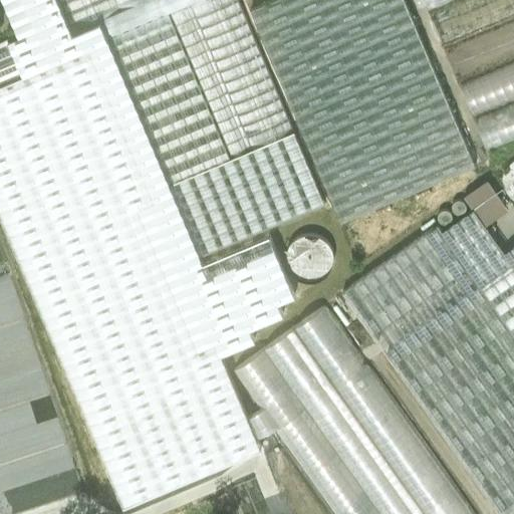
[(294,132),(239,0),(60,0),(73,30),(72,30),(80,49),(64,55),(126,202),(143,195),(294,132)]
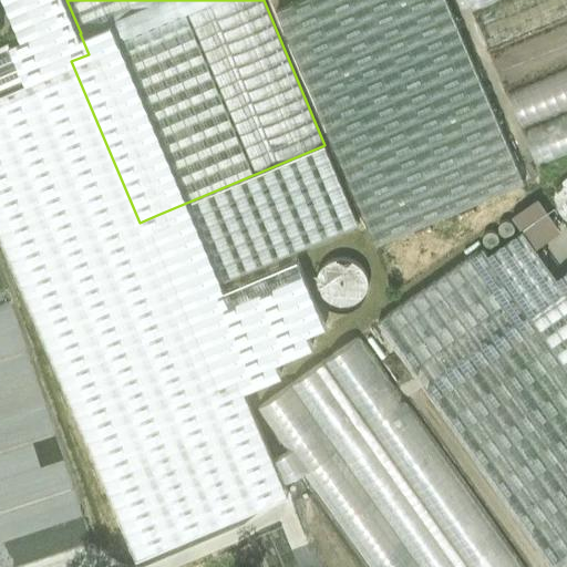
[(446,0),(300,0),(277,10),(377,246),(524,184),(446,0)]
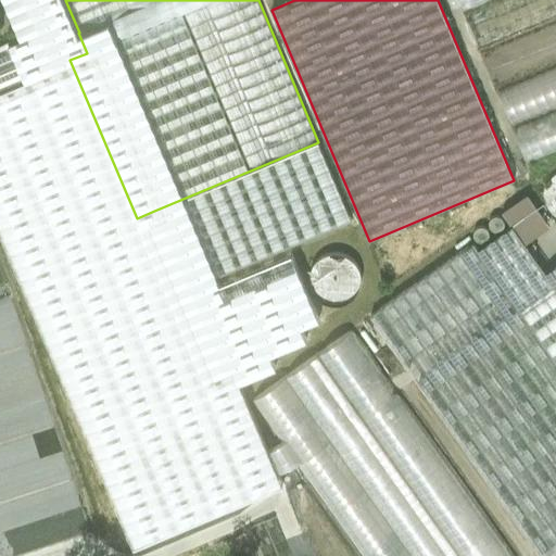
[(459,0),(467,17),(507,0),(459,0)]
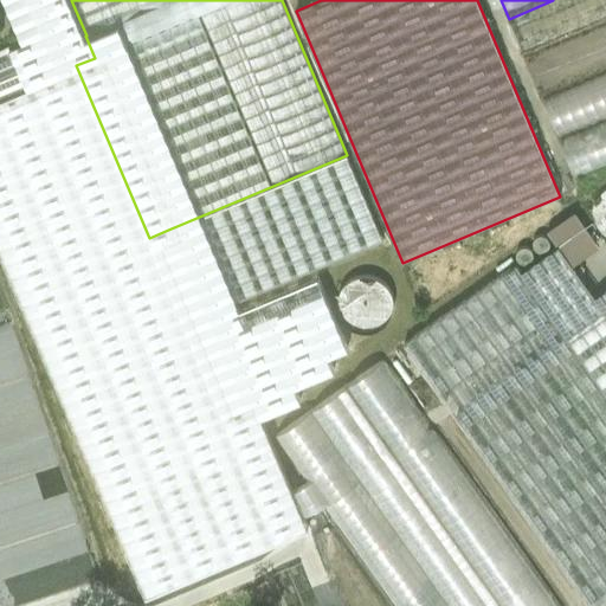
[(605,0),(553,0),(509,19),(527,59),(605,25),(605,0)]
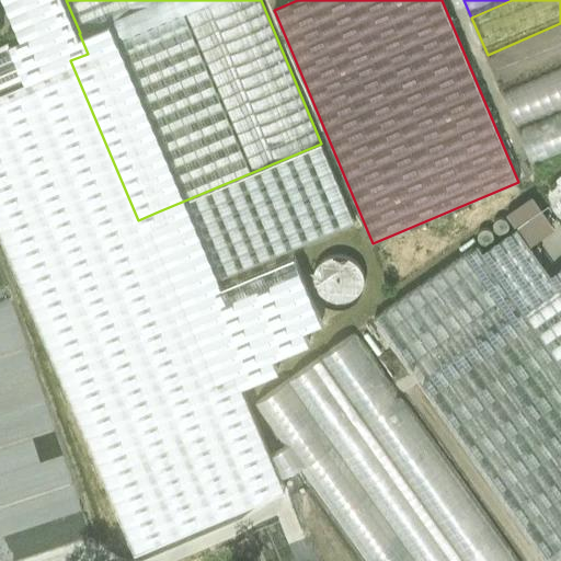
[(6,15),(0,18),(0,34),(12,30),(6,15)]
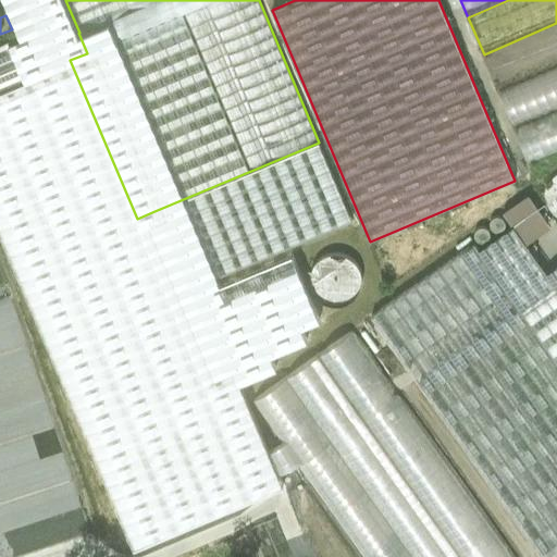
[(556,23),(484,54),(499,94),(556,69),(556,23)]
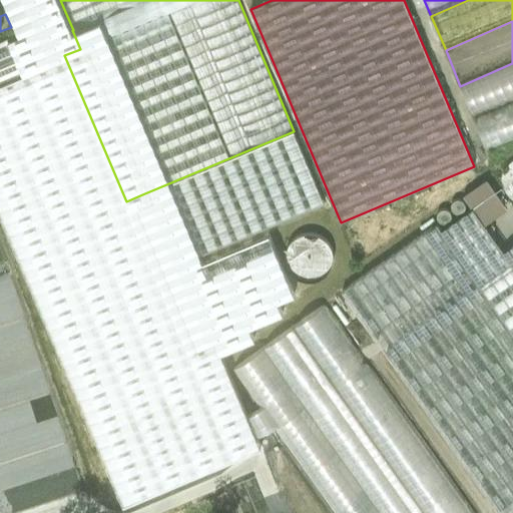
[(8,36),(0,39),(0,82),(23,73),(8,36)]
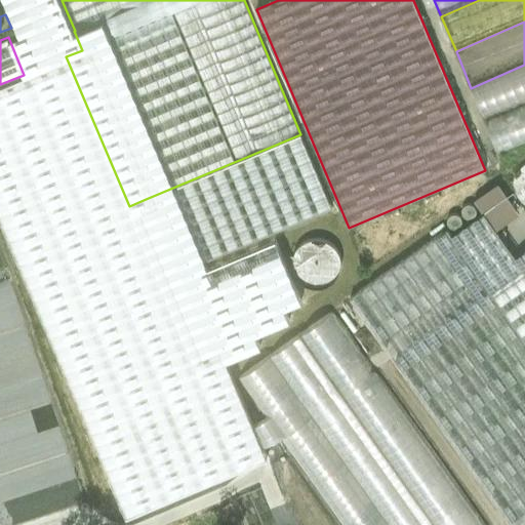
[(0,84),(0,214),(16,254),(116,212),(53,63),(24,75),(0,84)]
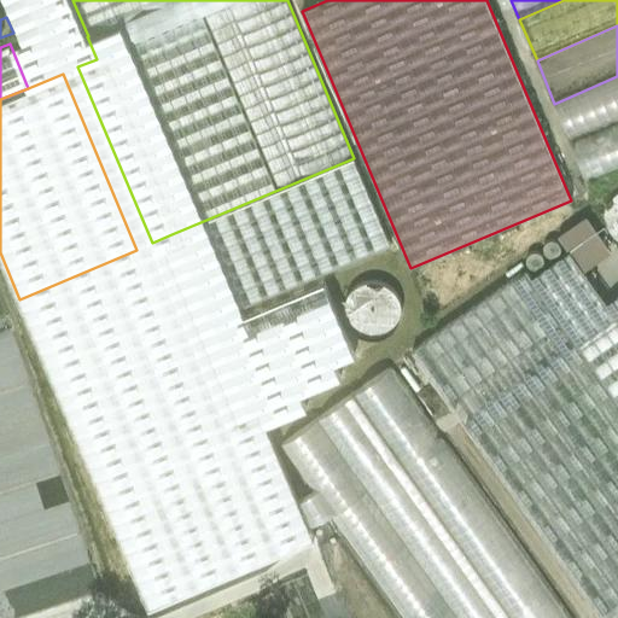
[(617,76),(554,104),(572,145),(617,126),(617,76)]
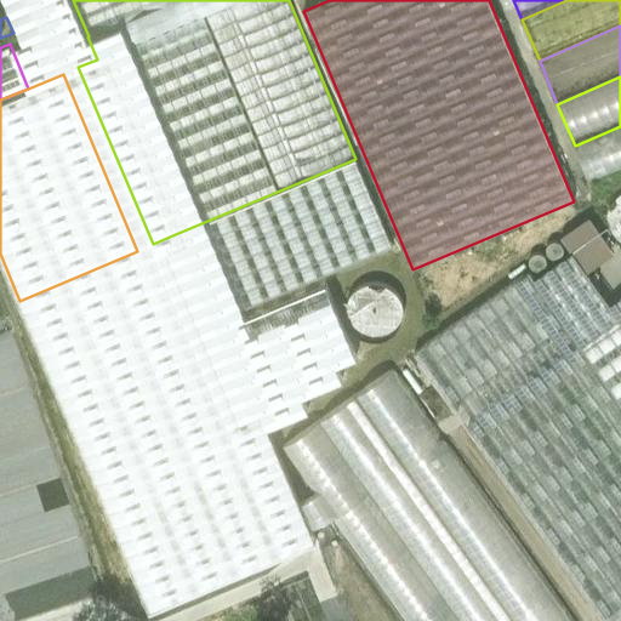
[(620,126),(575,146),(588,178),(620,165),(620,126)]
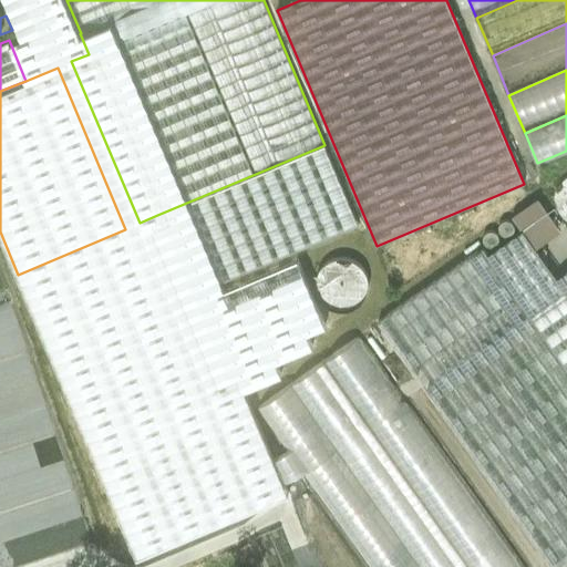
[(325,145),(157,215),(168,240),(168,239),(192,294),(191,294),(192,296),(359,225),(325,145)]
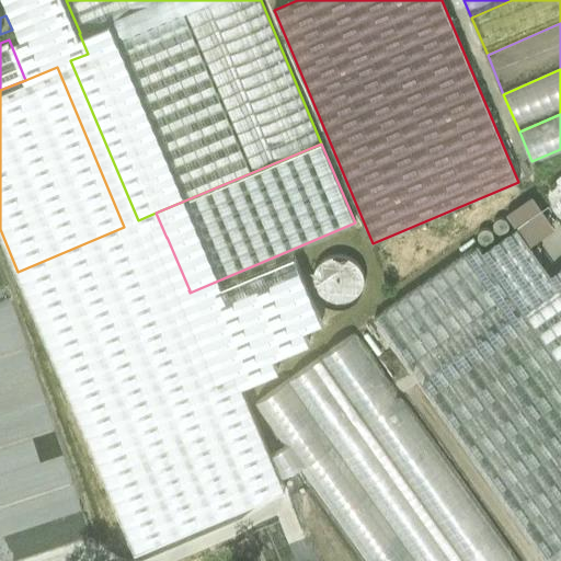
[(560,221),(560,176),(544,185),(560,221)]
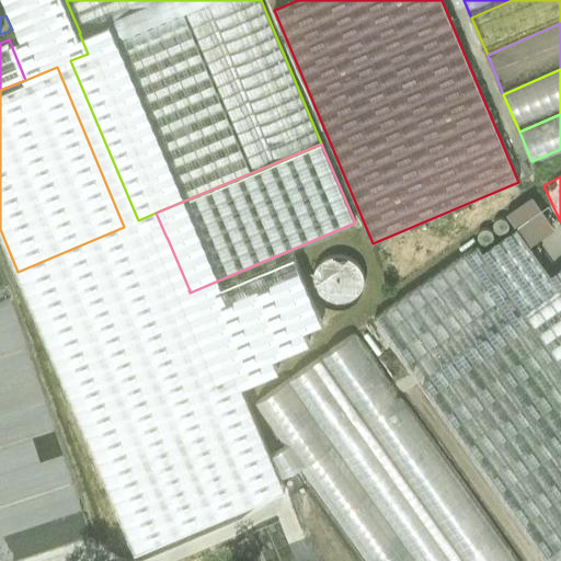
[(560,267),(551,276),(540,261),(517,228),(482,252),(478,247),(374,320),(544,560),(549,560),(560,552),(560,267)]
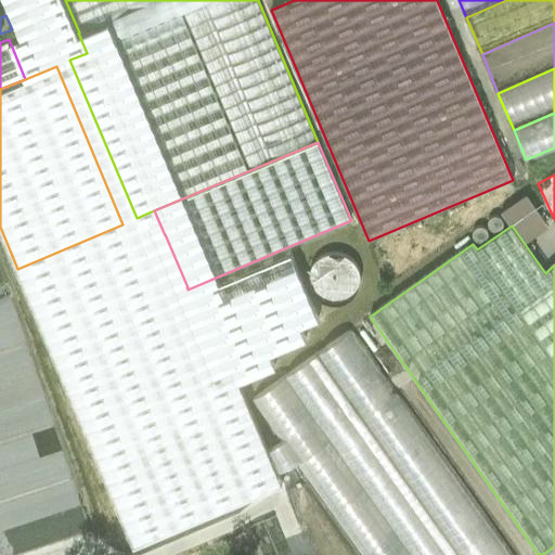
[(165,235),(22,295),(43,348),(186,287),(188,287),(165,234),(165,235)]
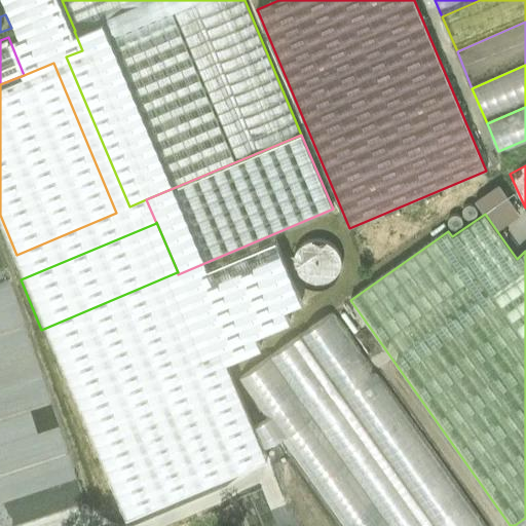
[(296,240),(293,278),(333,282),(336,243),(296,240)]
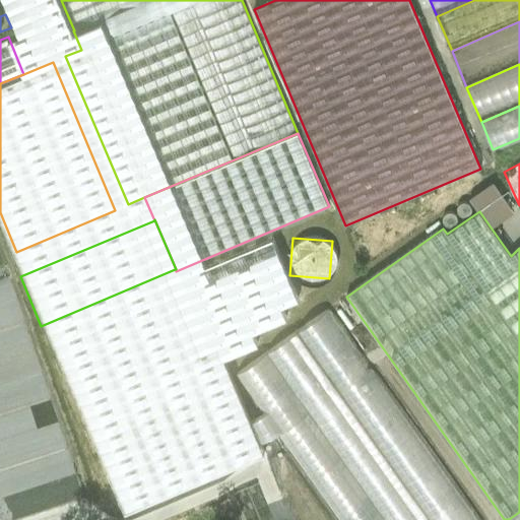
[(35,413),(59,429),(14,285),(9,282),(0,285),(0,392),(5,392),(5,398),(29,397),(35,413)]
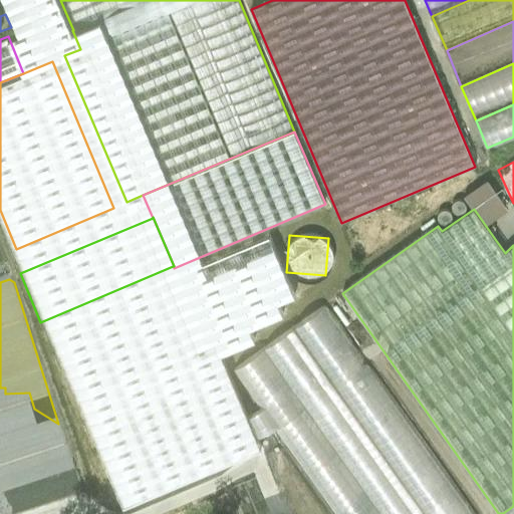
[(472,513),(324,306),(233,370),(334,513),(472,513)]
